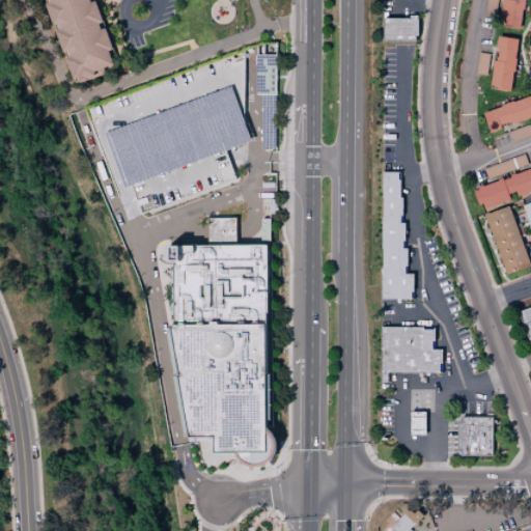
[(95,1),(64,0),(56,0),(45,3),(51,24),(58,24),(58,38),(61,51),(67,52),(67,63),(72,80),(86,80),(103,75),(103,70),(113,66),(109,50),(112,49),(106,29),(101,28),(101,18),(95,1)]
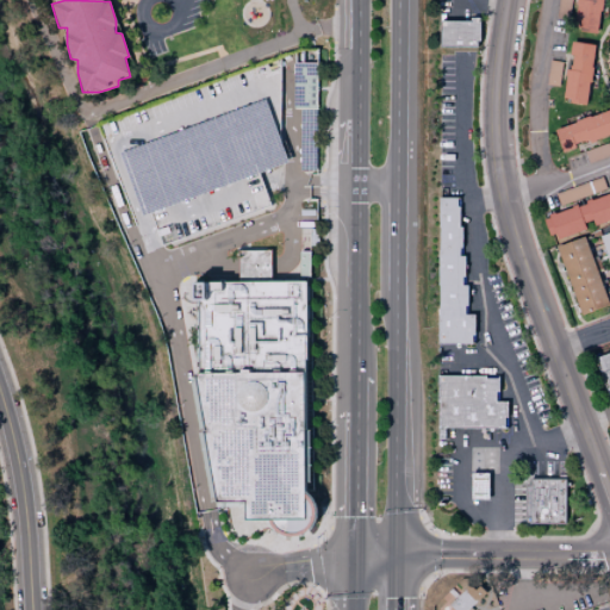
[(599,0),(589,0),(574,0),(574,30),(598,31),(599,0)]
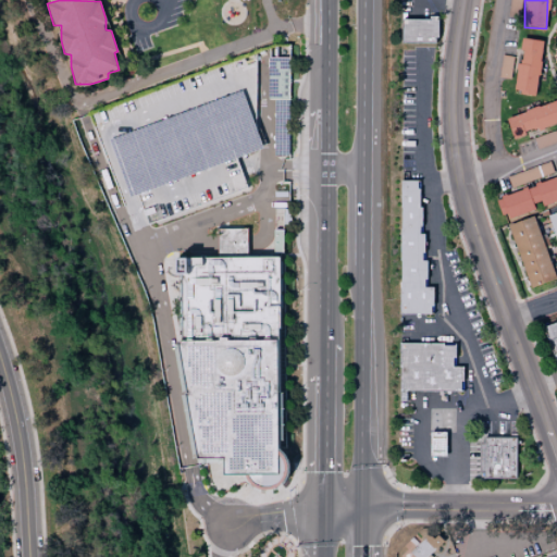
[(401,19),(400,44),(436,44),(436,19),(401,19)]
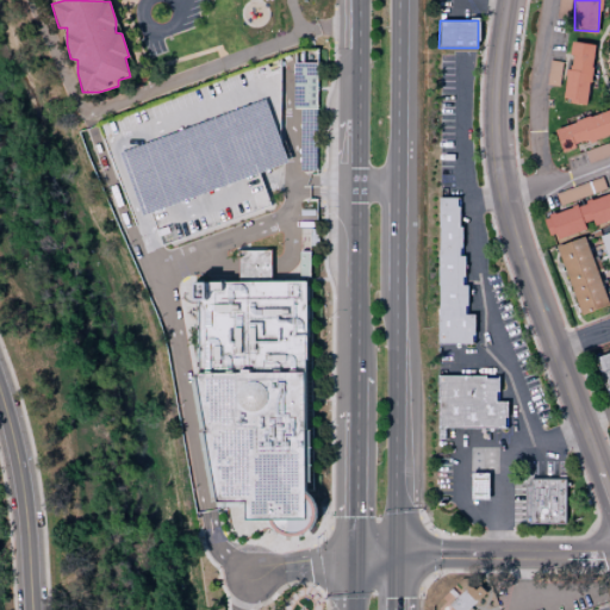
[(562,101),(586,104),(595,45),(571,42),(562,101)]
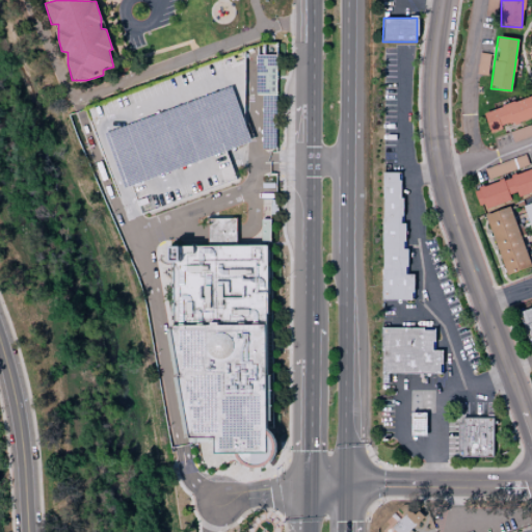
[(82,110),(246,49),(246,175),(243,182),(238,186),(152,218),(145,219),(142,217),(140,216),(126,221),(82,110)]
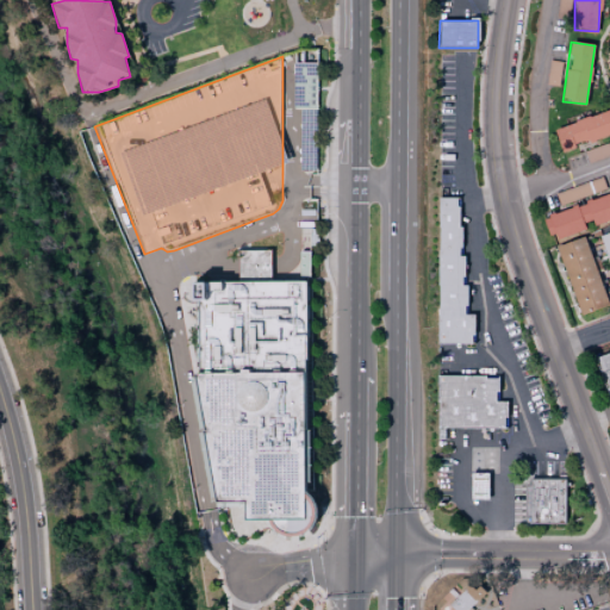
[(561,62),(549,61),(545,83),(558,86),(561,62)]
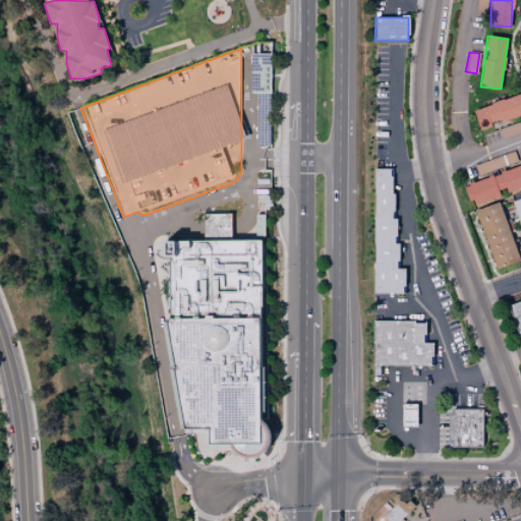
[(252,55),(273,55),(273,94),(252,94),(252,55)]
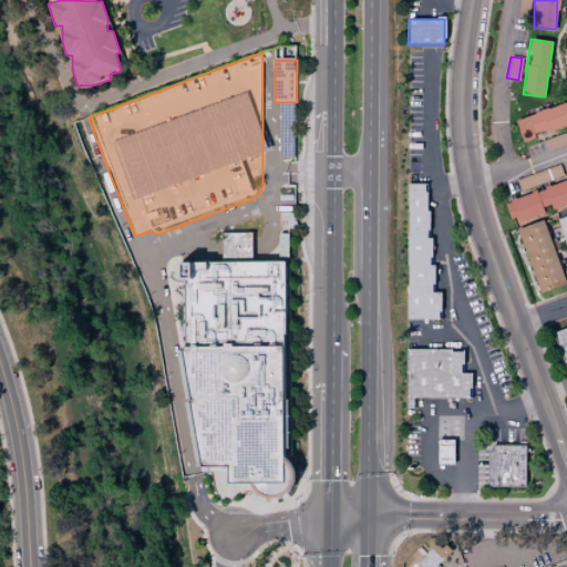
[(566,101),(515,120),(522,141),(566,124),(566,101)]
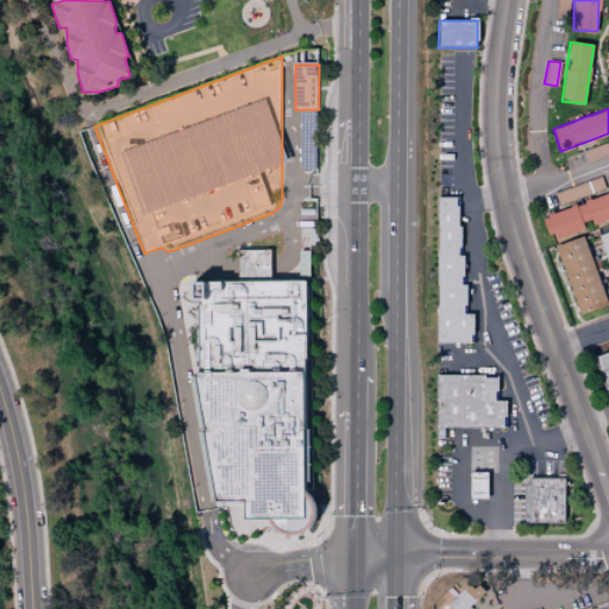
[(554,192),(558,208),(596,198),(595,192),(604,189),(601,177),(584,182),(585,184),(554,192)]
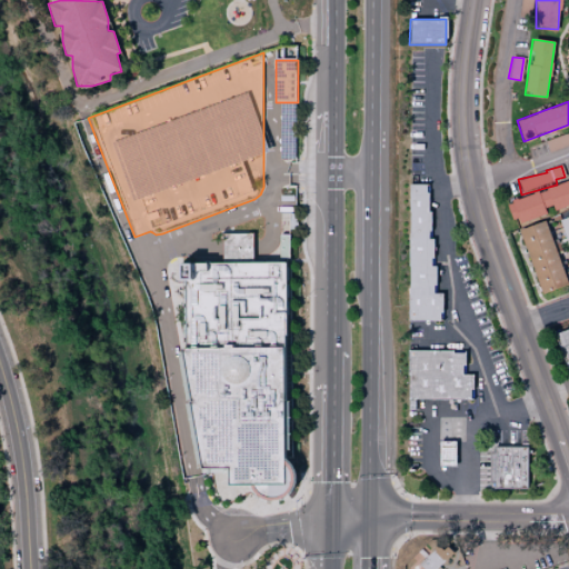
[(547,215),(546,212),(568,203),(568,180),(508,202),(516,225),(547,215)]
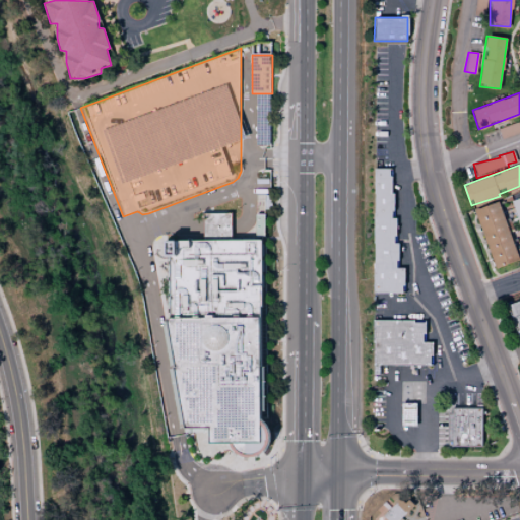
[(373,293),(403,293),(403,268),(397,268),(397,243),(395,243),(395,219),(391,219),(392,169),(374,169),(373,293)]
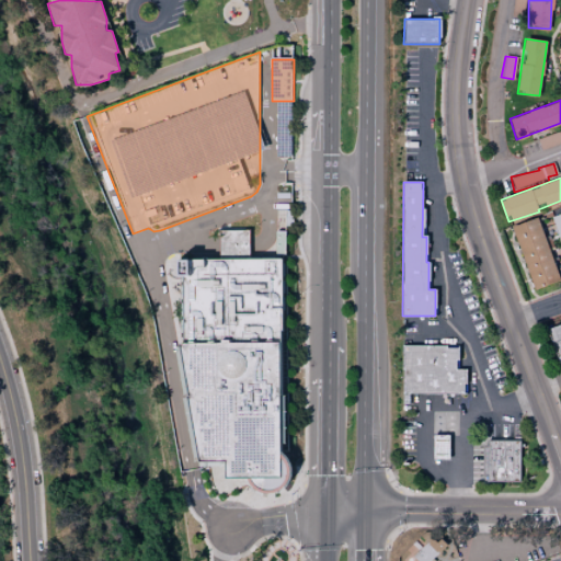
[(284,210),(293,210),(293,227),(284,227),(284,210)]
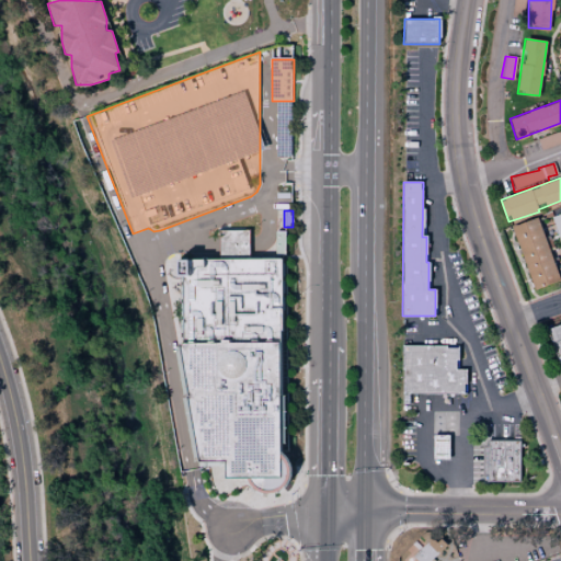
[(560,245),(560,213),(551,217),(560,245)]
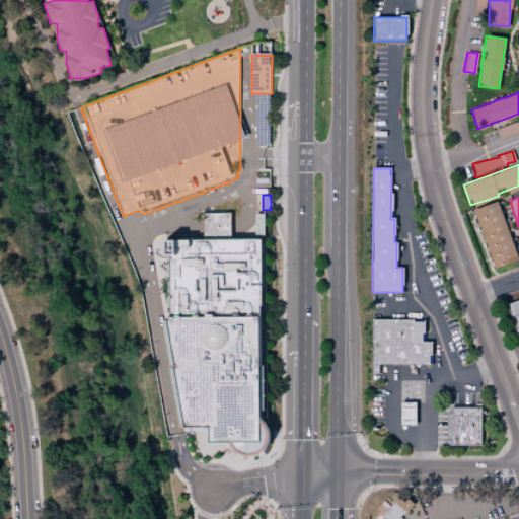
[(492,269),(517,261),(507,229),(511,228),(507,217),(502,219),(497,202),(473,209),(492,269)]
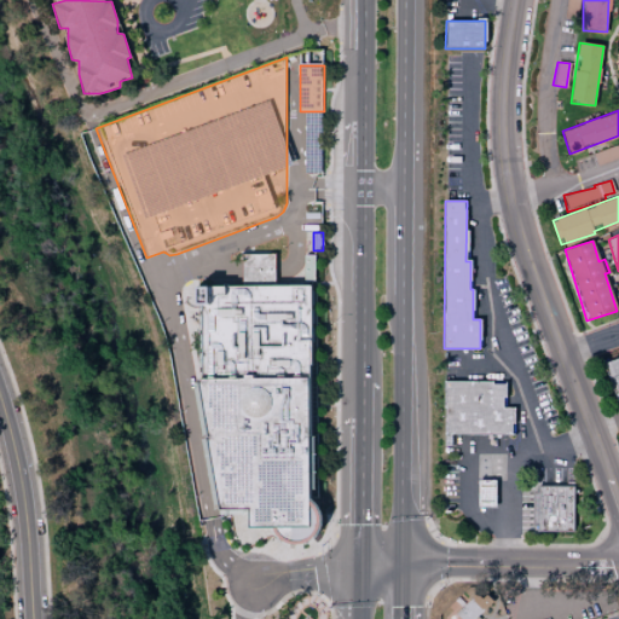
[(242,287),(242,272),(242,253),(275,252),(276,271),(276,287),(242,287)]
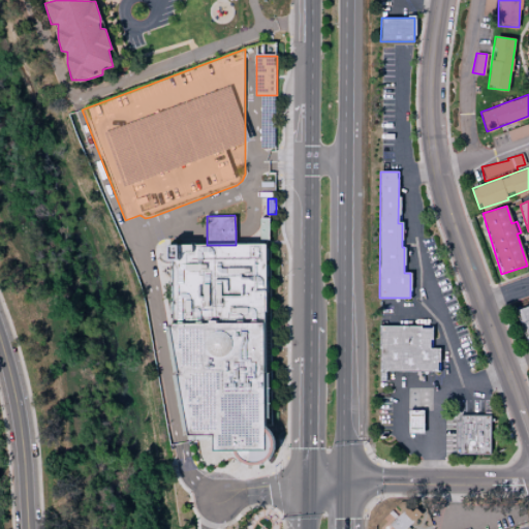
[(259,219),(270,219),(270,240),(259,240),(259,219)]
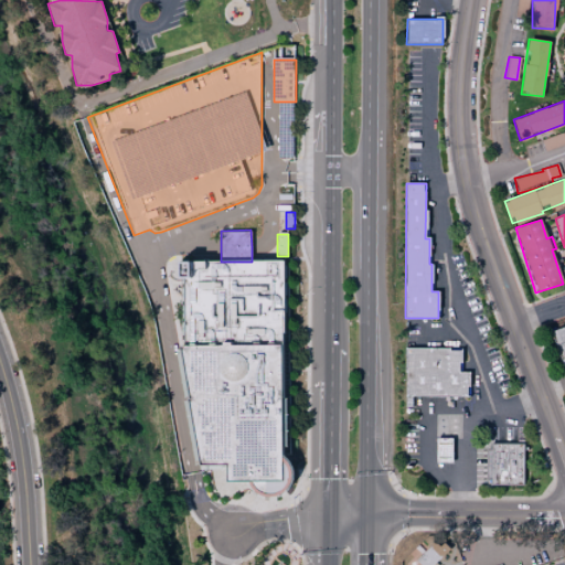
[(188,279),(199,279),(199,263),(221,262),(252,262),(287,262),(288,459),(288,482),(254,483),(233,483),(233,466),(206,467),(187,348),(188,279)]
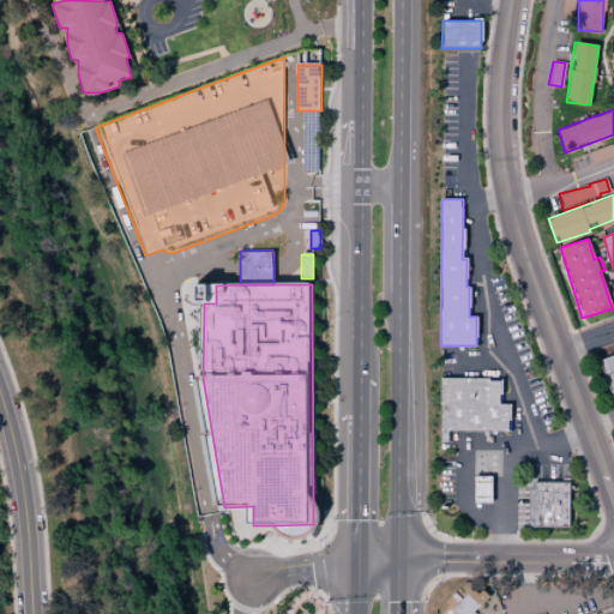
[(613,404),(613,354),(599,360),(613,405),(613,404)]
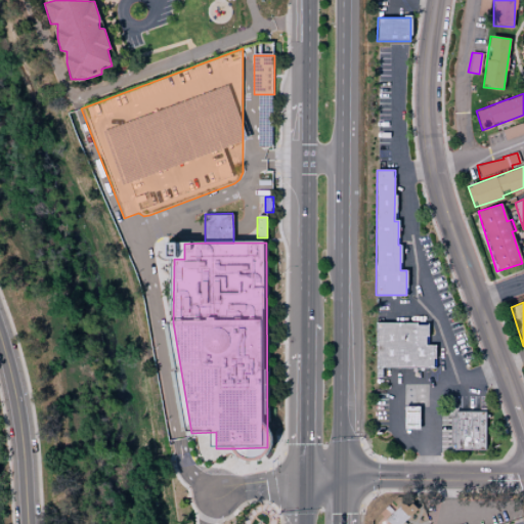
[(376,367),(434,368),(434,345),(427,345),(428,323),(376,322),(376,367)]
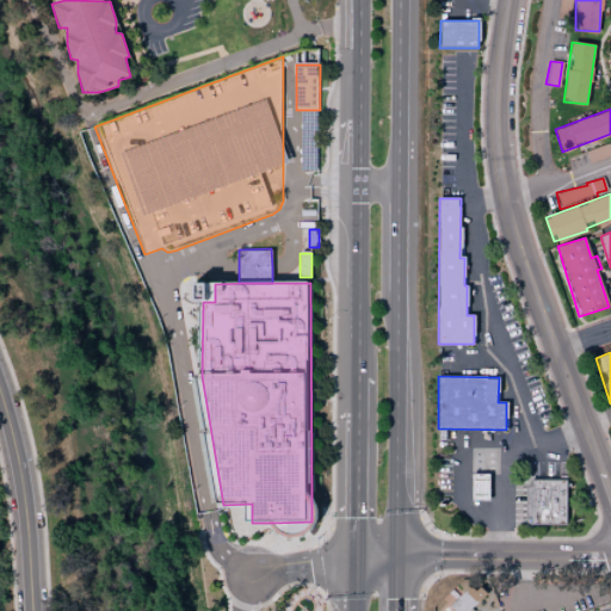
[(488,474),(471,474),(470,500),(487,500),(488,474)]
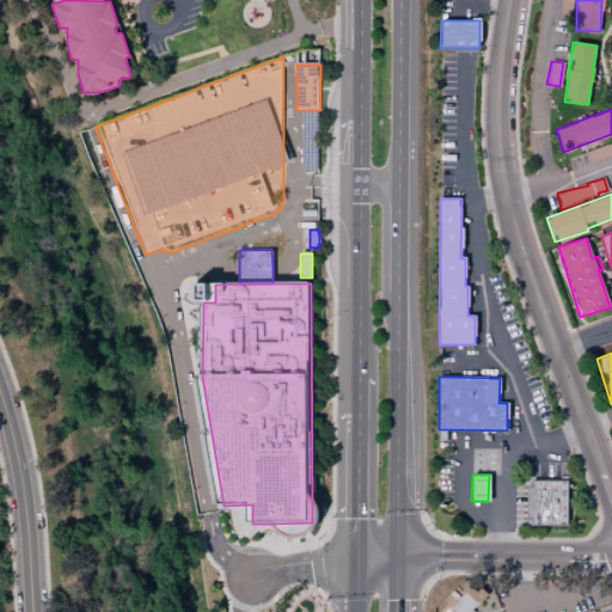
[(528,481),(568,482),(567,528),(528,528),(528,481)]
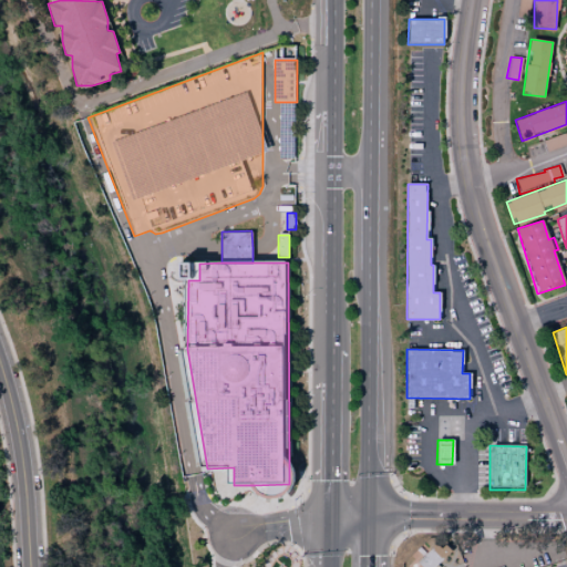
[(255,485),(289,484),(289,461),(295,464),(298,470),(298,476),(298,481),(296,486),(292,492),(288,495),(282,498),(277,498),(268,497),(263,495),(258,490),(255,485)]
